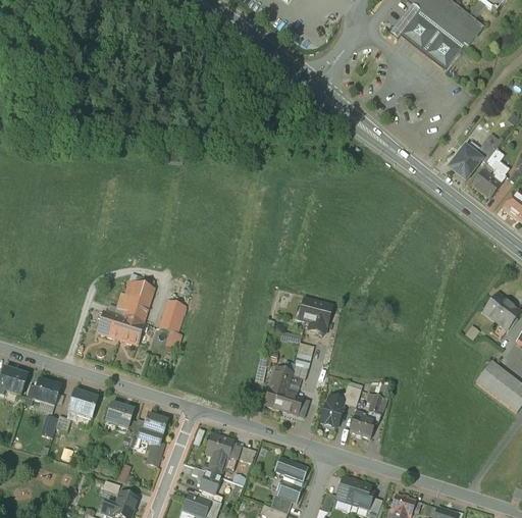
[(408,0),(420,10),(464,44),(468,47),(483,27),(474,18),(485,4),(496,13),(505,0),(408,0)]
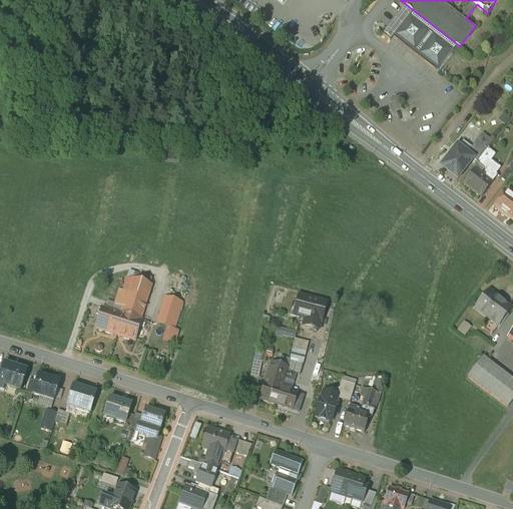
[(456,43),(413,10),(395,33),(438,67),(456,43)]
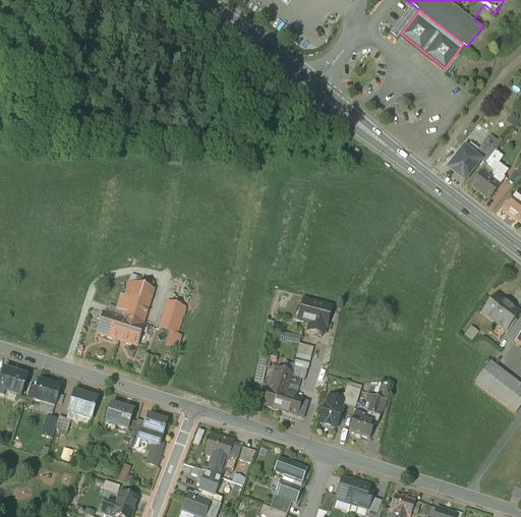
[(489,133),(474,153),(481,159),(480,159),(483,162),(495,148),(500,141),(489,133)]
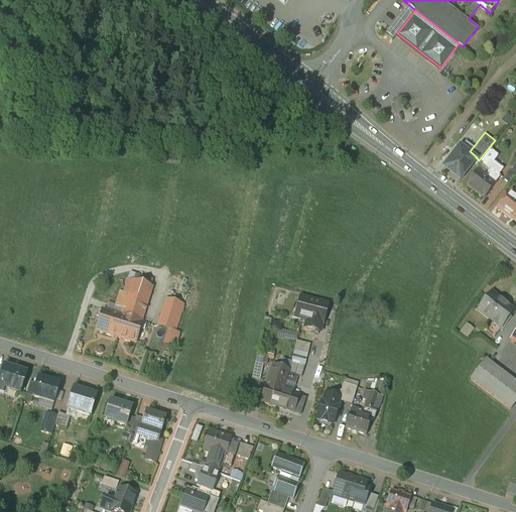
[(460,144),(443,164),(449,169),(448,170),(460,178),(476,157),(477,157),(470,151),(460,144)]
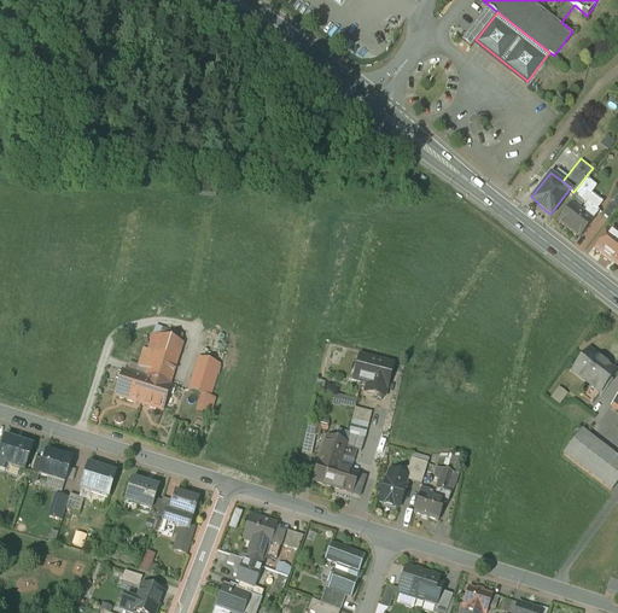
[(587,175),(573,192),(582,198),(587,190),(590,192),(598,184),(587,175)]
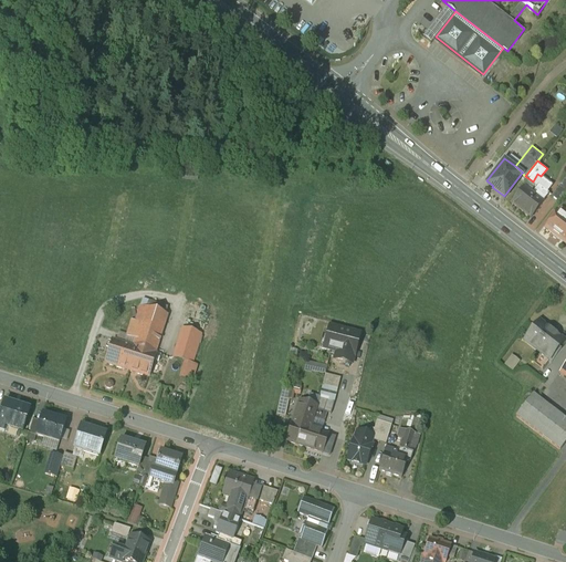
[(565,175),(552,194),(558,198),(565,188),(565,175)]
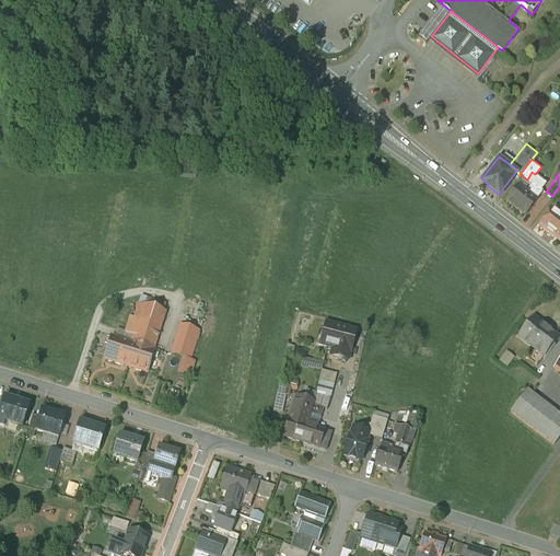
[(528,190),(517,183),(506,198),(525,212),(544,189),(533,181),(528,186),(531,188),(528,190)]
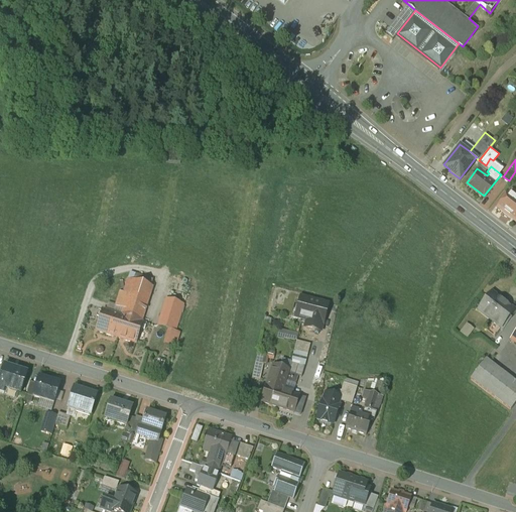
[(515,195),(515,196),(509,190),(497,206),(515,220),(515,195)]
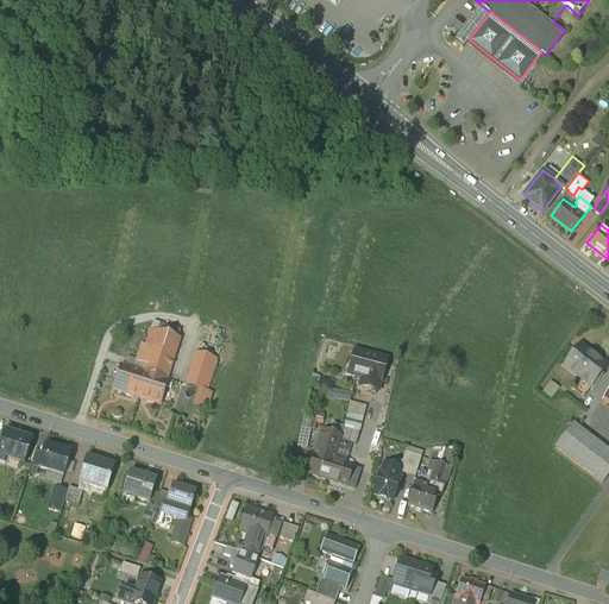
[(607,364),(579,343),(564,363),(591,384),(607,364)]
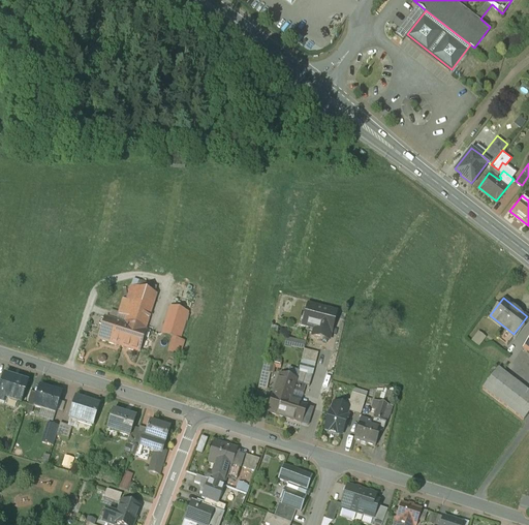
[(336,309),(308,302),(306,311),(310,313),(308,323),(315,326),(313,333),(329,337),(336,309)]
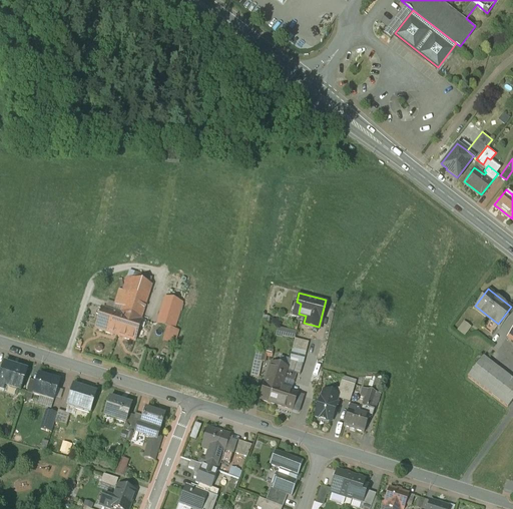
[(181,301),(164,295),(156,321),(168,324),(173,326),(173,325),(181,301)]
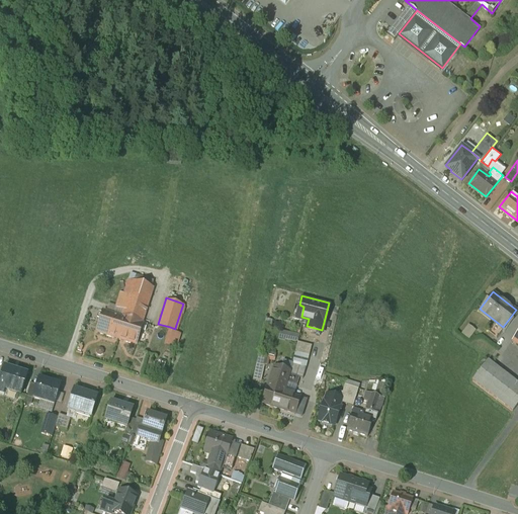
[(143,320),(146,311),(124,304),(121,313),(143,320)]
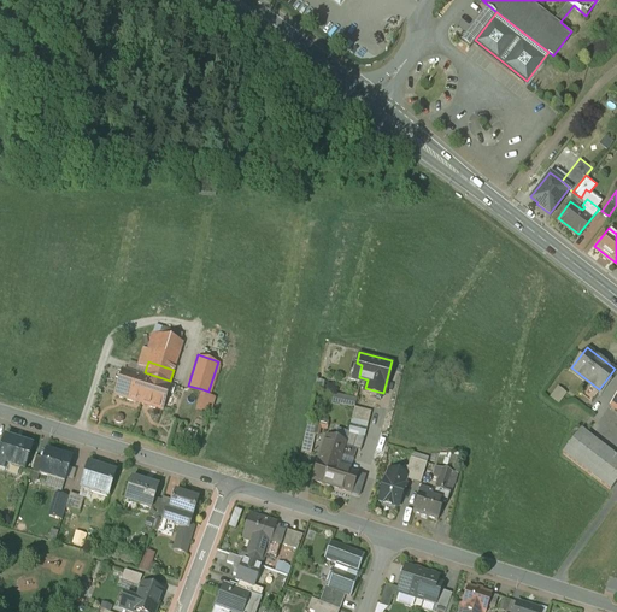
[(125,366),(124,365),(116,392),(162,406),(170,381),(145,372),(136,370),(125,366)]
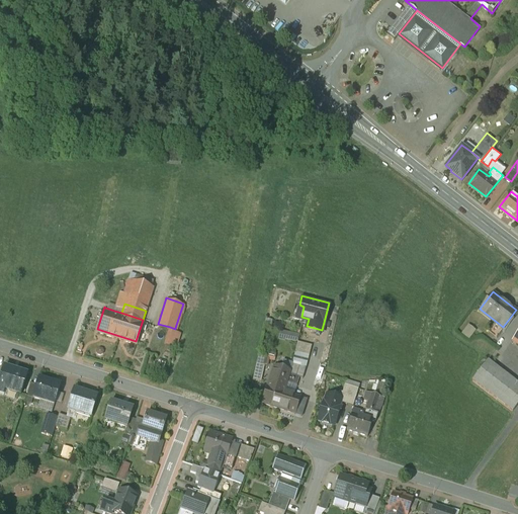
[(472,331),(465,326),(461,331),(468,337),(472,331)]
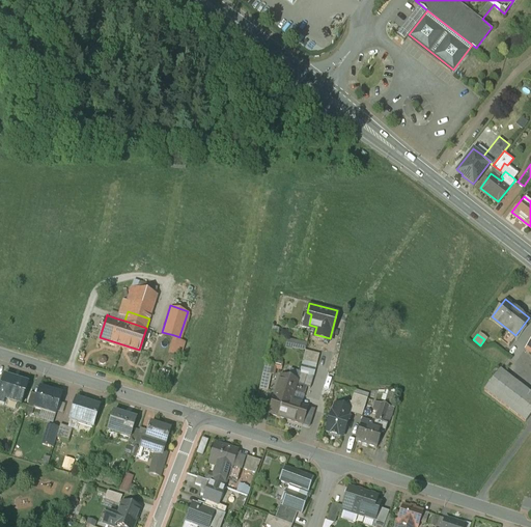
[(179,337),(174,335),(172,341),(183,344),(185,338),(179,336),(179,337)]
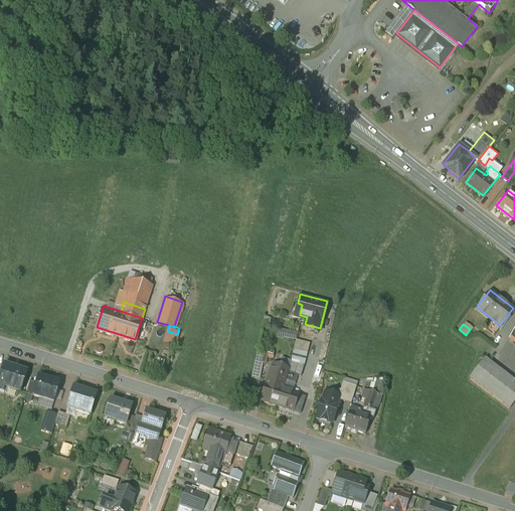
[(279,332),(297,336),(298,329),(280,325),(279,332)]
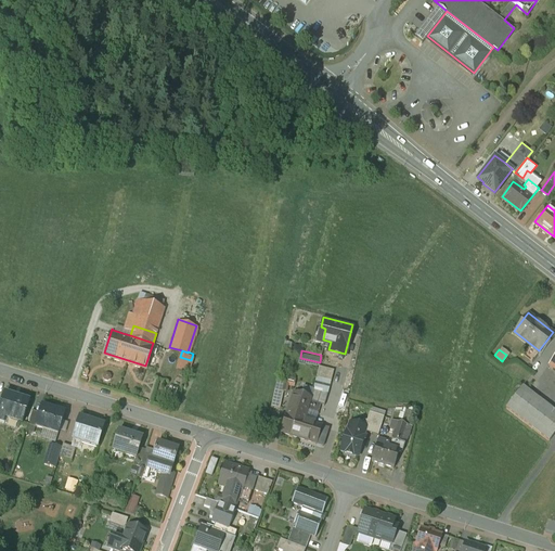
[(191,360),(180,357),(178,366),(189,369),(191,360)]
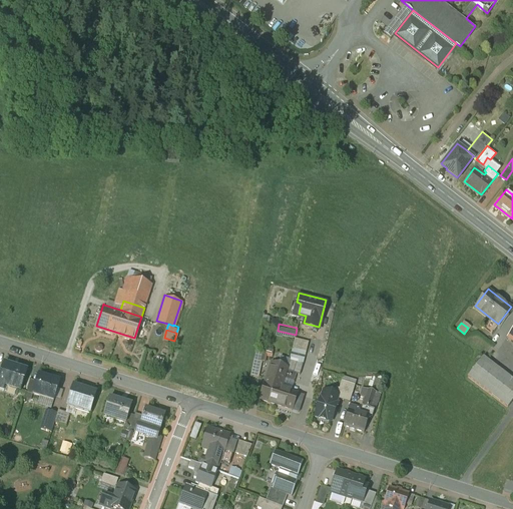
[(310,340),(297,337),(294,347),(308,350),(310,340)]
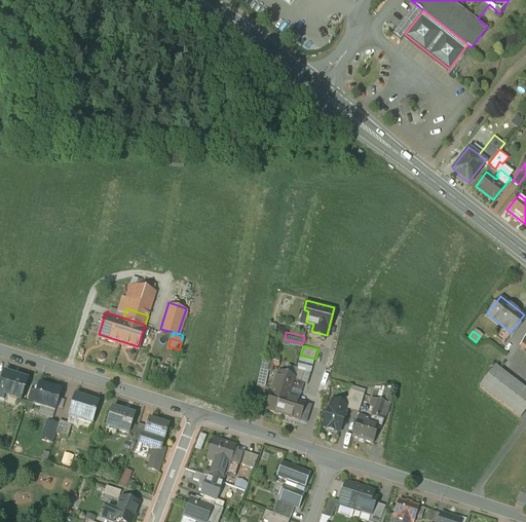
[(270,362),(262,360),(257,383),(265,384),(270,362)]
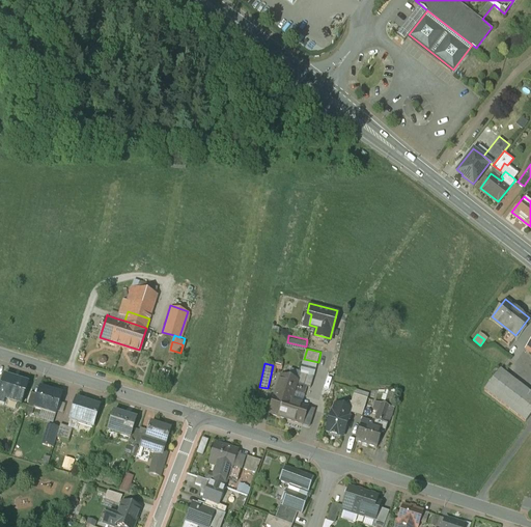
[(530,411),(530,390),(500,366),(484,387),(525,419),(530,411)]
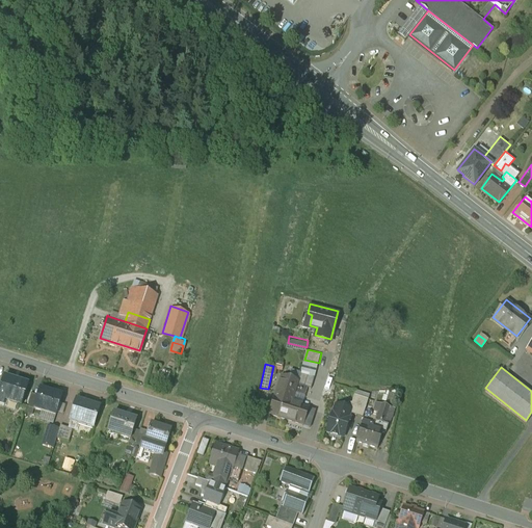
[(315,374),(301,370),(298,379),(298,381),(295,390),(304,393),(308,385),(311,386),(315,374)]
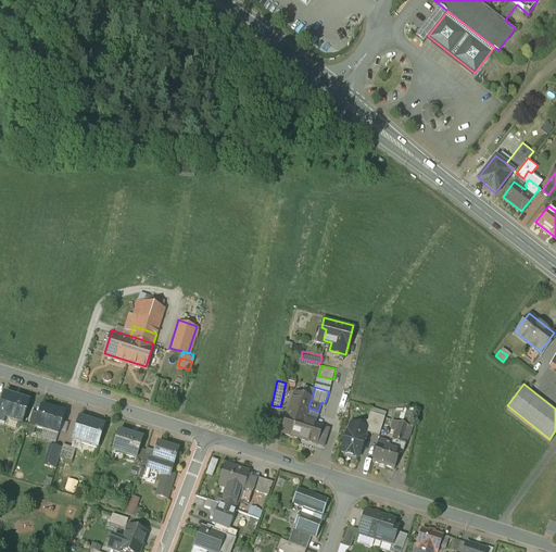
[(28,399),(4,391),(0,403),(0,413),(22,421),(28,399)]
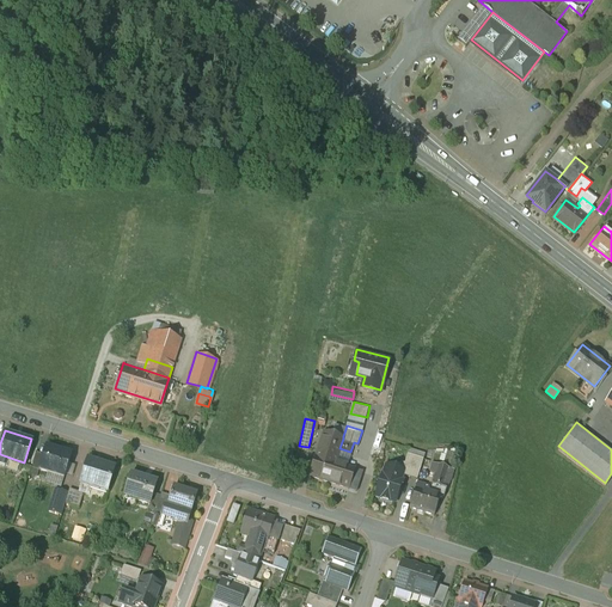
[(328,457),(317,454),(310,473),(329,480),(336,460),(337,455),(340,448),(343,439),(343,436),(324,430),(318,448),(329,452),(328,457)]
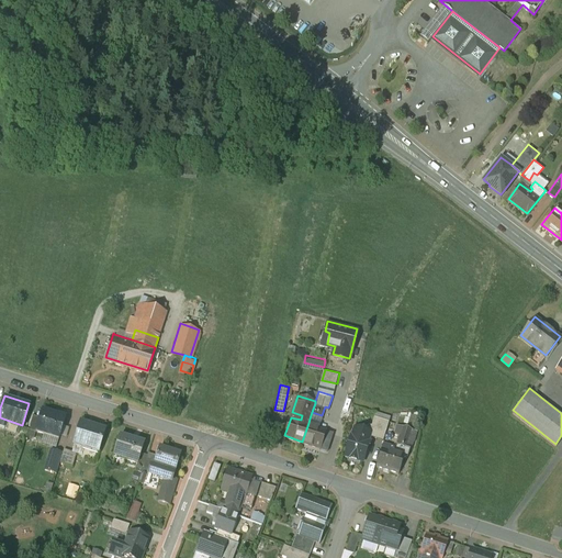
[(65,415),(42,408),(35,428),(58,436),(65,415)]
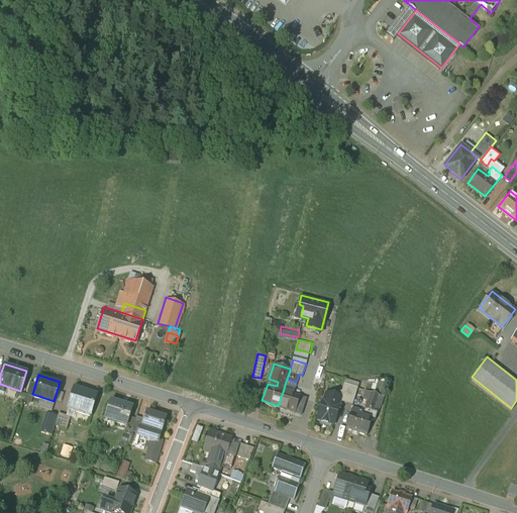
[(357,386),(344,381),(341,389),(339,396),(340,396),(339,399),(352,403),(357,386)]
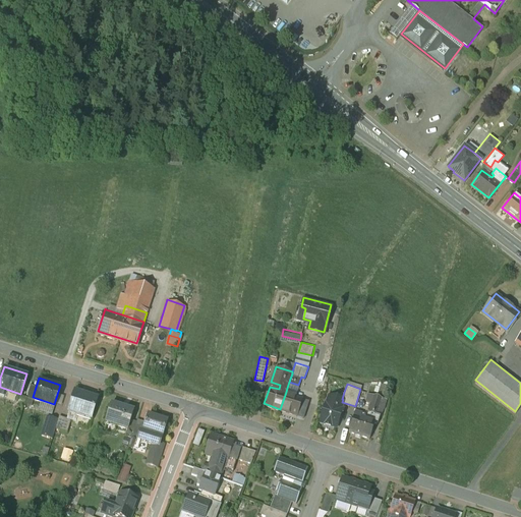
[(98,396),(74,389),(68,408),(92,415),(98,396)]
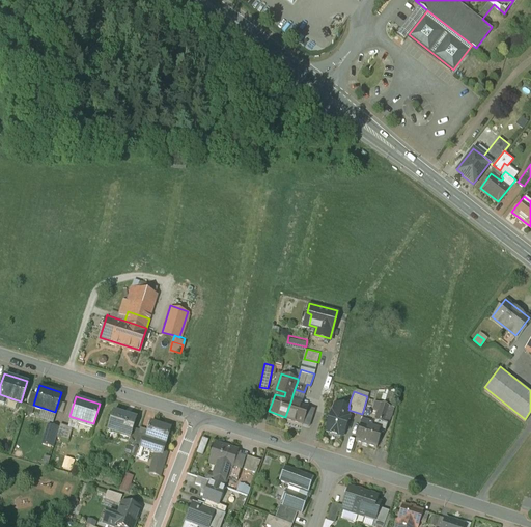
[(308,405),(291,399),(285,417),(302,422),(308,405)]
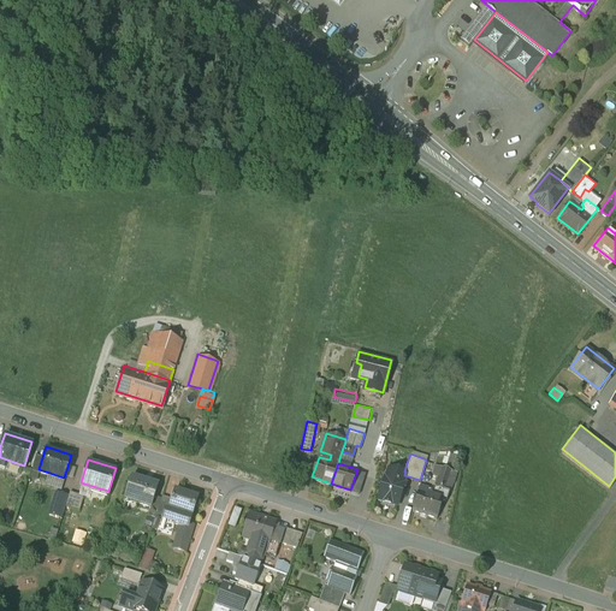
[(386,475),(385,475),(384,476),(383,476),(379,487),(380,487),(378,496),(397,502),(401,493),(402,493),(406,481),(404,481),(404,479),(403,479),(404,475),(406,472),(404,472),(407,463),(404,463),(401,464),(398,466),(397,469),(389,466),(386,475)]
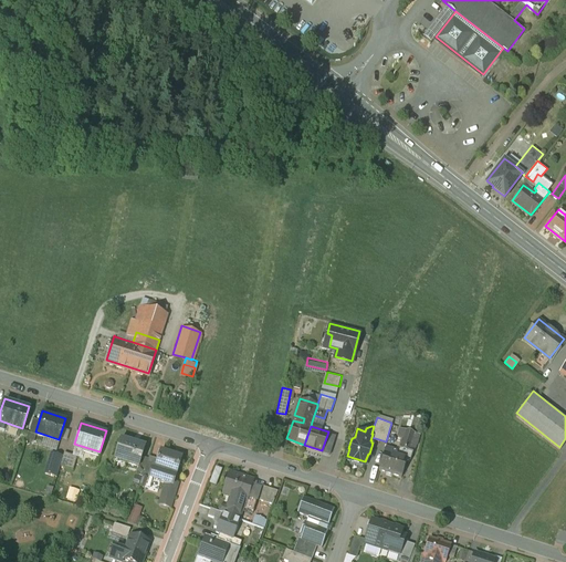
[(415,430),(405,427),(399,446),(409,449),(412,440),(415,430)]
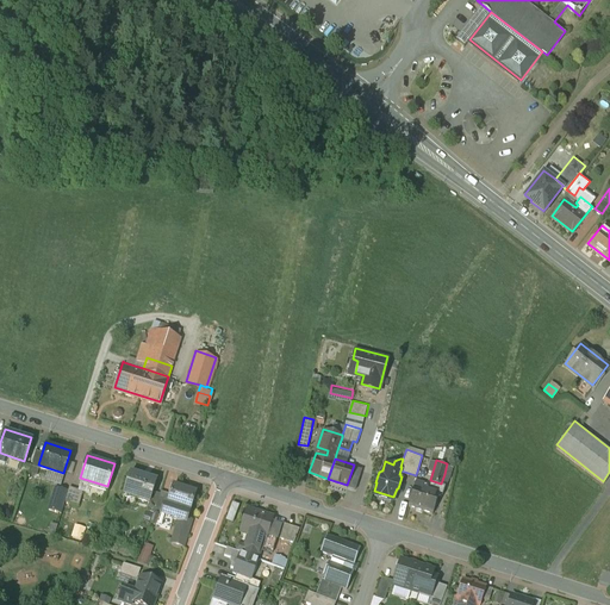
[(354,465),(347,485),(355,487),(361,467),(354,465)]
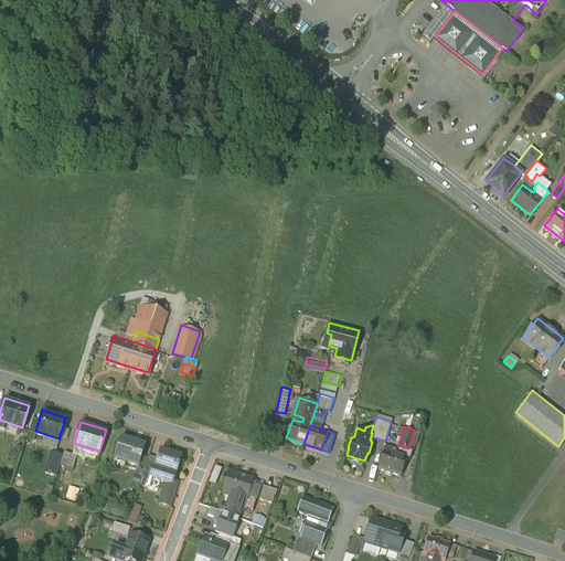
[(144,443),(121,436),(121,435),(114,455),(138,463),(138,464),(141,453),(145,443),(144,443)]
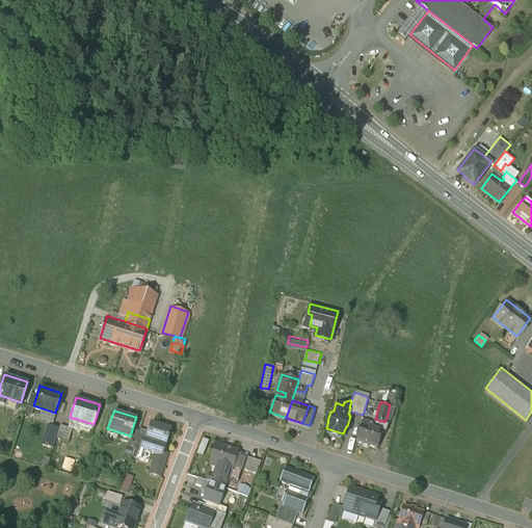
[(372,426),(368,425),(370,420),(363,418),(355,440),(377,446),(382,430),(386,431),(388,423),(384,422),(375,419),(372,426)]
